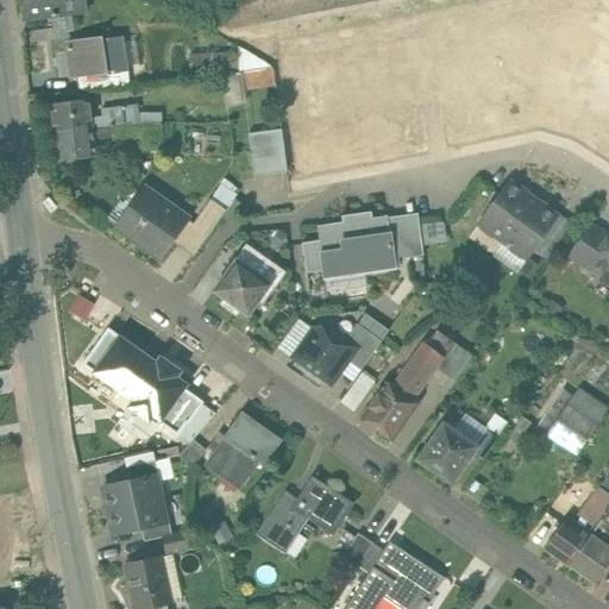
[(83,0),(23,0),(25,17),(86,10),(83,0)]
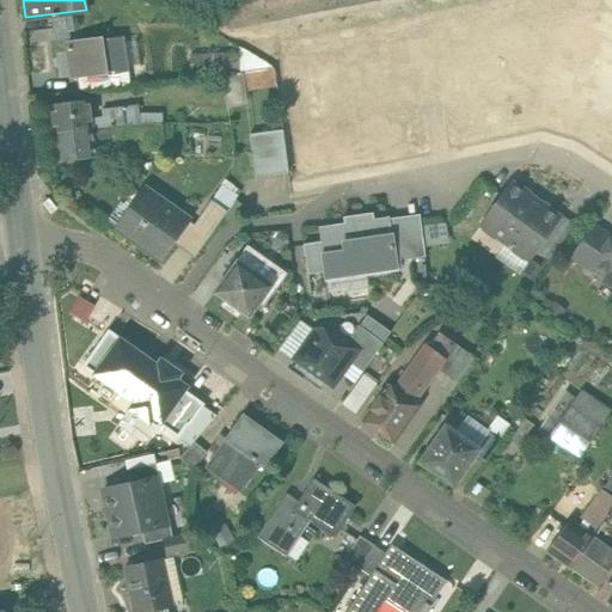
[(69,41),(68,41),(69,48),(68,48),(68,50),(71,50),(74,79),(78,78),(105,74),(105,71),(102,43),(101,36),(69,41)]
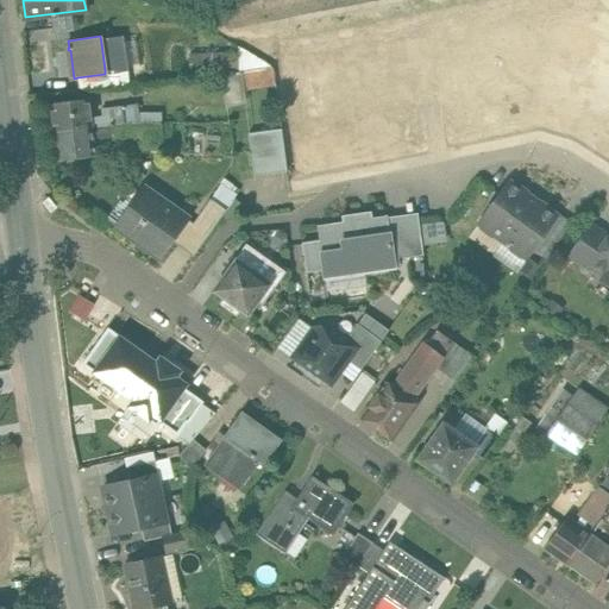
[(123,39),(101,43),(105,70),(123,67),(127,67),(127,66),(123,41),(123,39)]
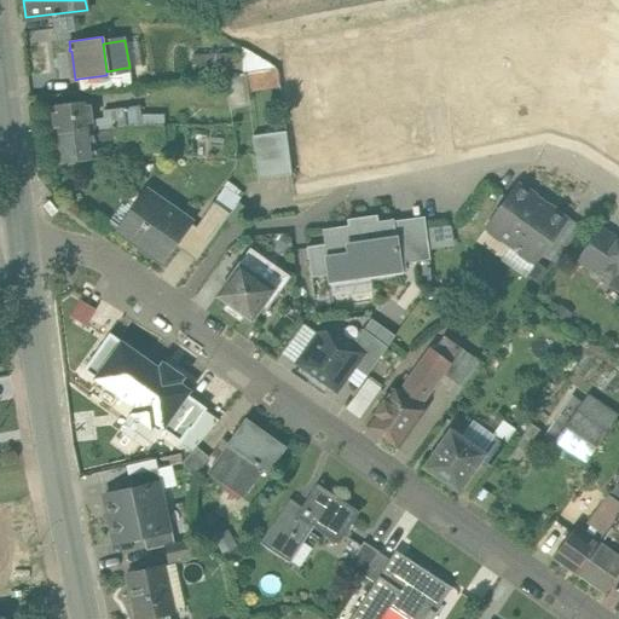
[(139,45),(128,41),(125,41),(129,67),(142,65),(139,45)]
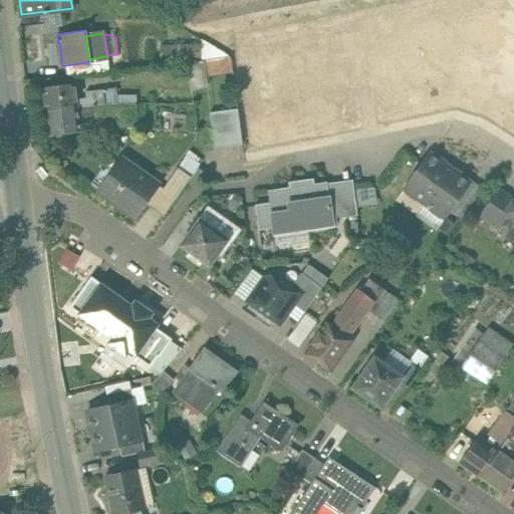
[(162,46),(161,47),(161,61),(201,59),(201,45),(177,46),(162,46)]
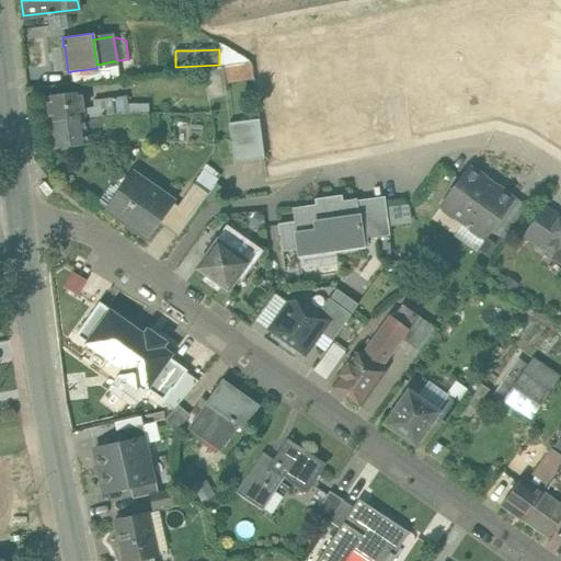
[(96,68),(71,71),(73,84),(116,80),(113,61),(96,65),(96,68)]
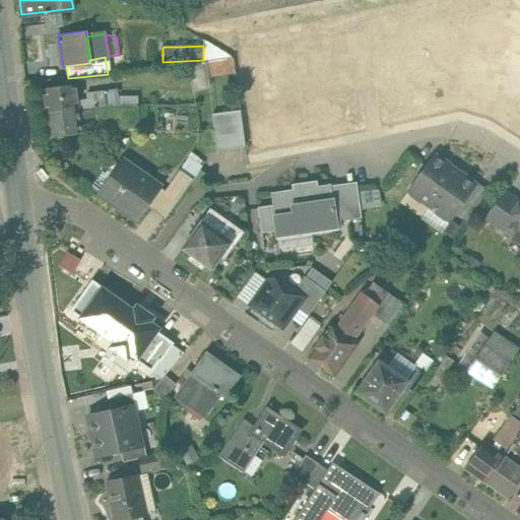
[(75,84),(43,88),(47,113),(78,108),(77,101),(75,84)]
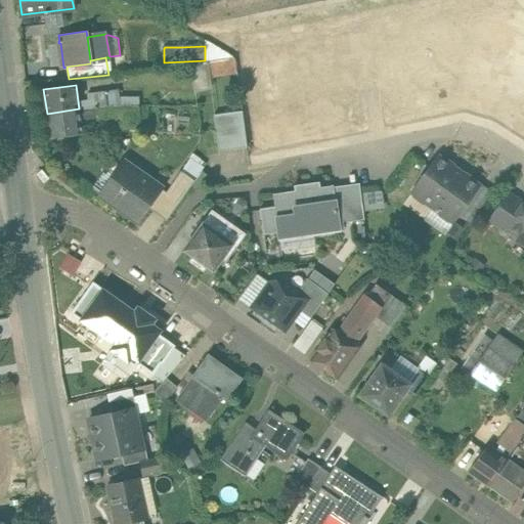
[(119,90),(87,94),(88,99),(78,101),(79,108),(95,106),(107,105),(139,105),(139,98),(120,98),(119,90)]
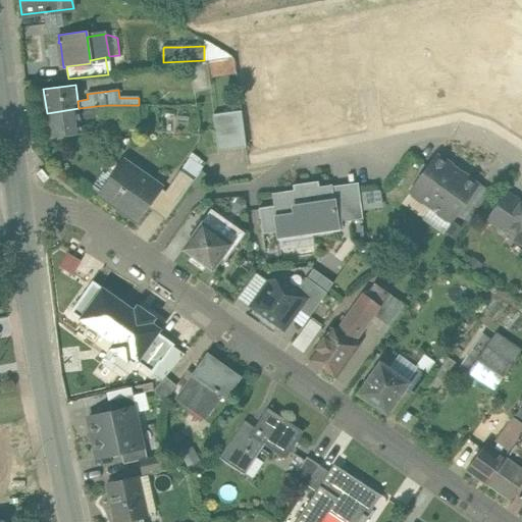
[(139,105),(107,105),(95,106),(97,120),(122,117),(122,127),(139,126),(139,105)]
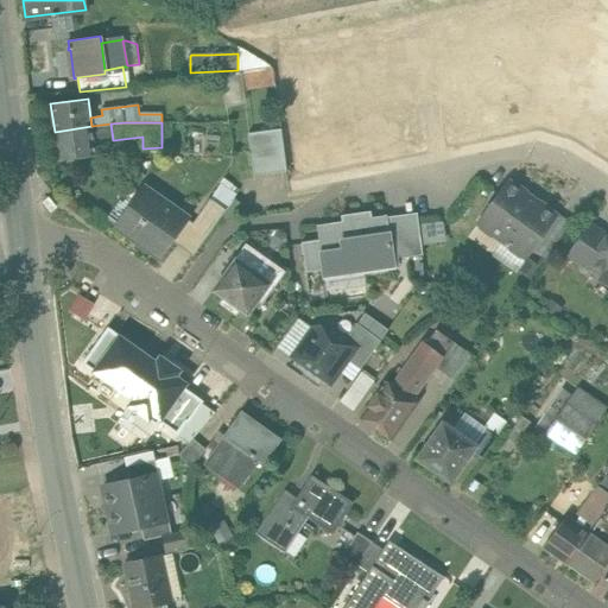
[(92,126),(55,132),(58,160),(96,154),(94,143),(113,140),(111,124),(92,126)]
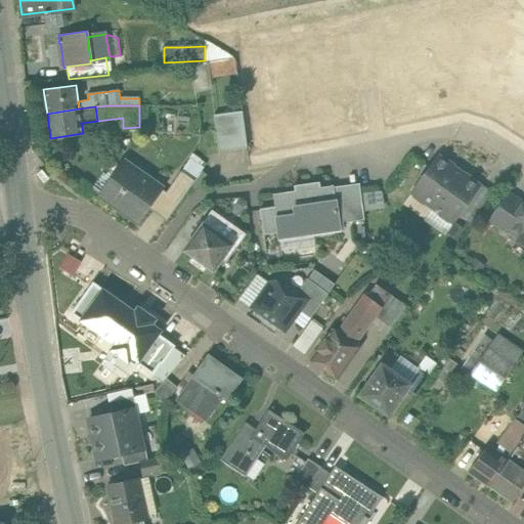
[(243,111),(214,115),(219,151),(248,147),(243,111)]
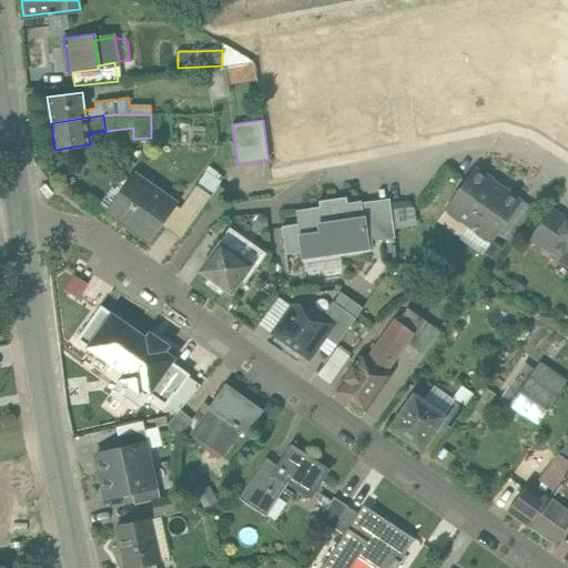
[(474,169),(446,208),(469,224),(497,185),(474,169)]
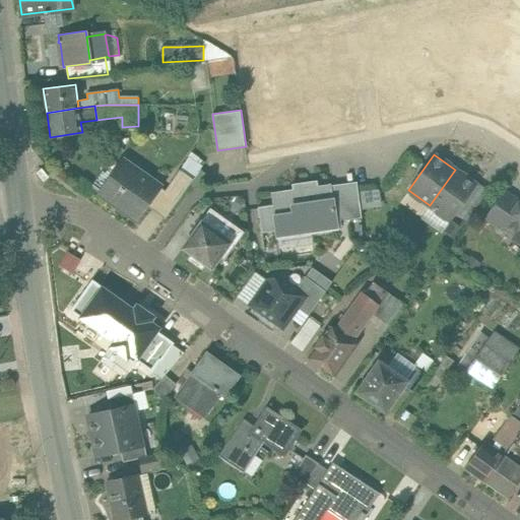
[(160,187),(126,163),(112,182),(114,184),(105,196),(137,219),(160,187)]
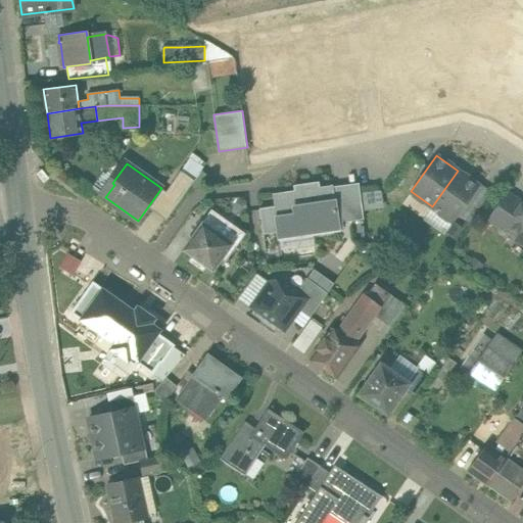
[(181,171),(160,200),(174,210),(194,180),(181,171)]
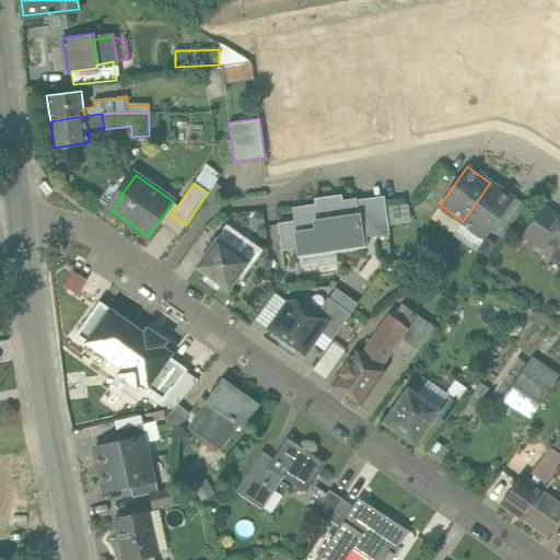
[(490,183),(463,221),(486,237),(493,228),(513,200),(490,183)]
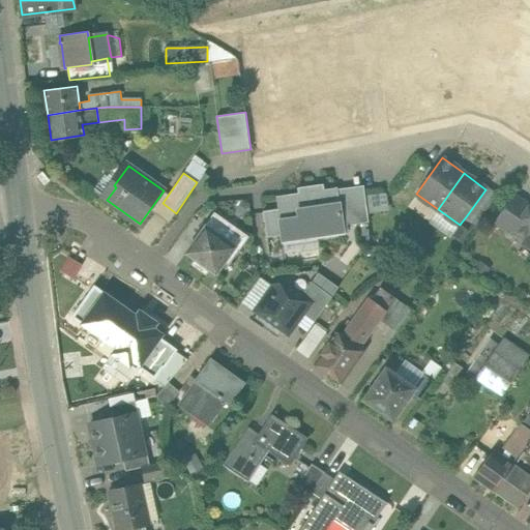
[(263,210),(267,237),(281,235),(282,243),(345,234),(344,226),(367,222),(362,185),(324,190),(323,185),(298,188),(299,195),(276,198),(278,208),(263,210)]
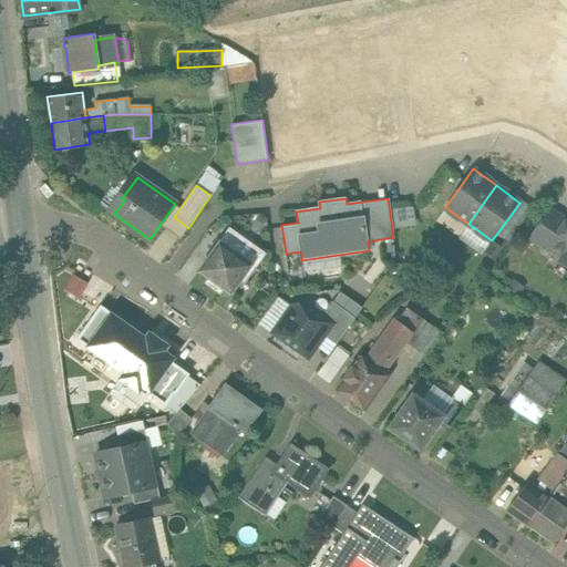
[(519,203),(500,230),(511,238),(532,209),(521,202),(519,203)]
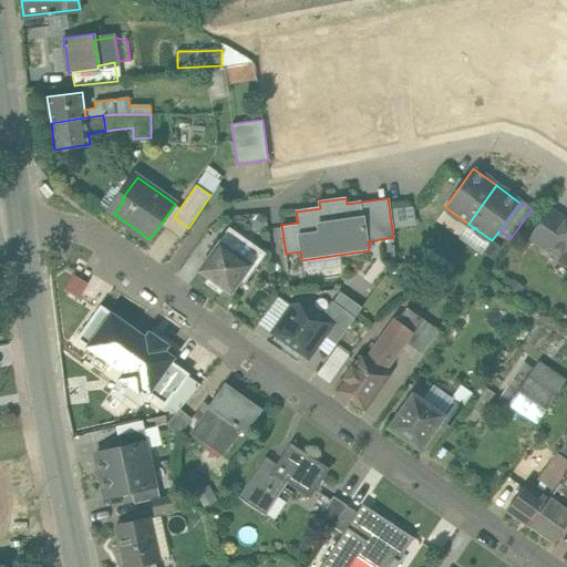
[(413,206),(391,209),(394,228),(415,225),(413,206)]
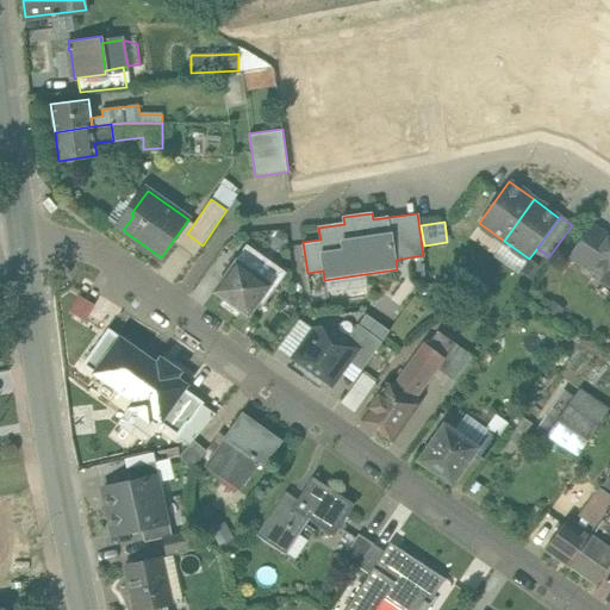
[(609,236),(592,225),(571,257),(590,271),(593,266),(609,240),(609,236)]
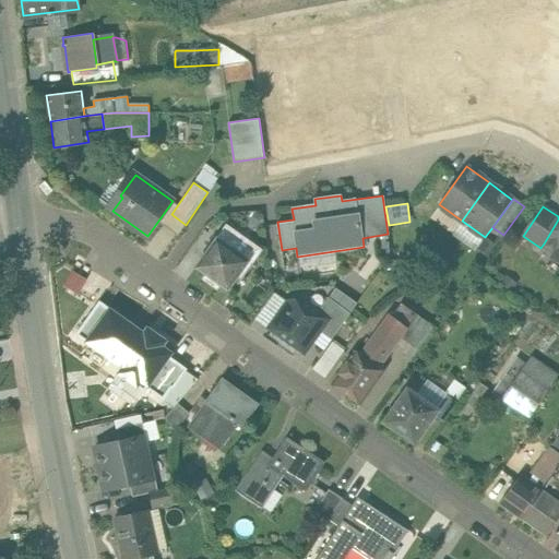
[(558,219),(544,244),(556,252),(552,257),(558,261),(558,219)]
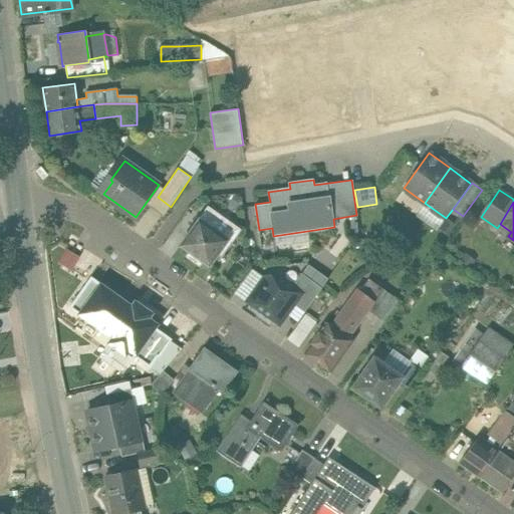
[(217,232),(200,220),(187,237),(180,245),(190,252),(191,252),(209,265),(218,253),(222,256),(237,235),(228,229),(223,225),(217,232)]
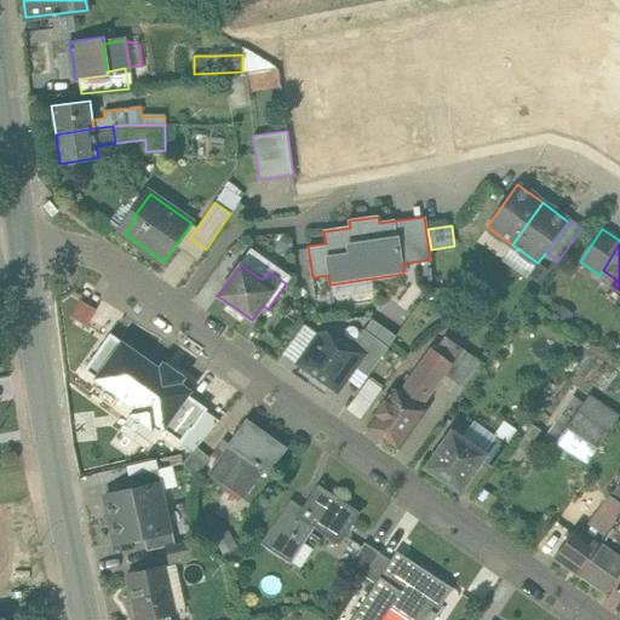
[(290,277),(280,270),(275,276),(286,283),(290,277)]
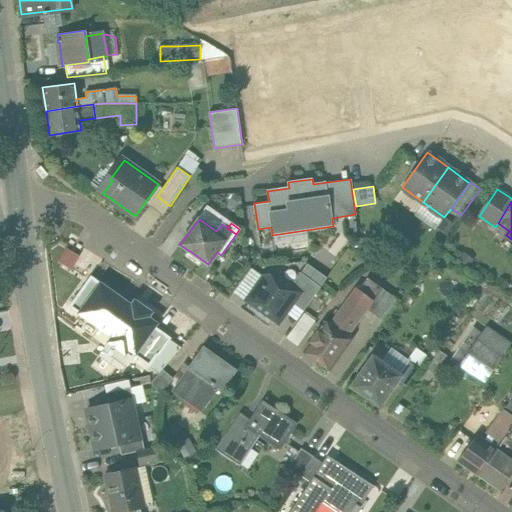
[(291,285),(275,274),(274,273),(266,285),(261,281),(247,301),(278,323),(292,303),(309,279),(300,272),(291,285)]
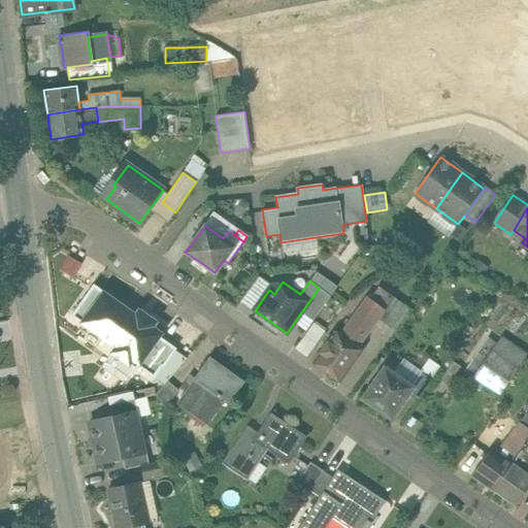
[(139,308),(135,314),(94,285),(72,317),(114,347),(111,352),(135,369),(138,364),(155,376),(162,366),(163,366),(176,349),(160,336),(162,333),(154,327),(157,322),(139,308)]
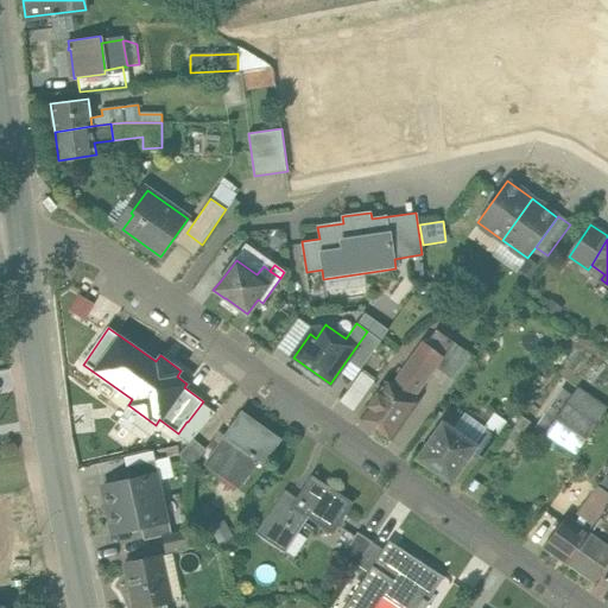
[(416,352),(391,385),(412,400),(436,367),(454,342),(436,329),(418,353),(416,352)]
